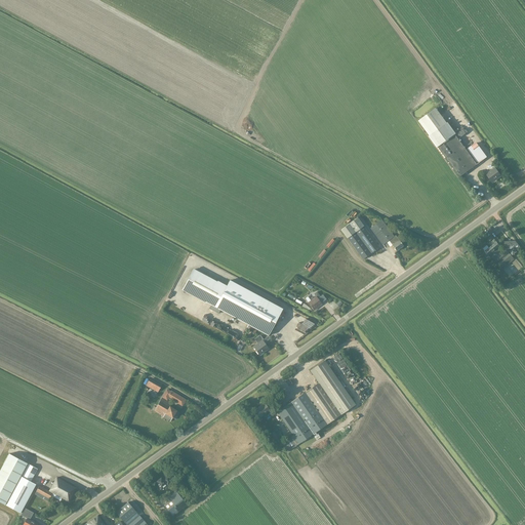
[(418,120),(430,135),(459,177),(486,157),(476,143),(466,150),(436,108),(418,120)]
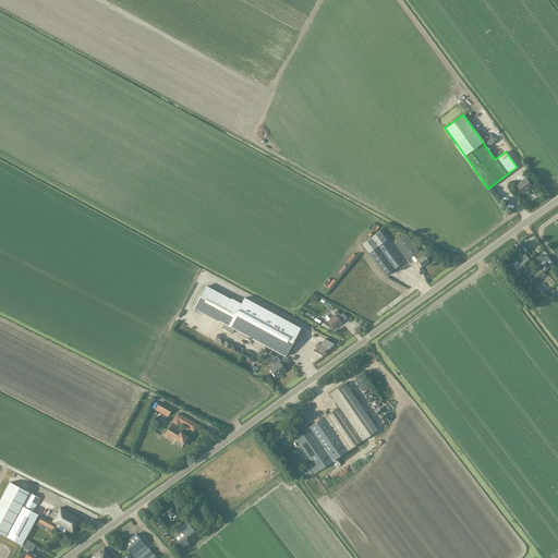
[(525,178),(516,184),(522,193),(528,189),(529,191),(532,187),(525,178)]
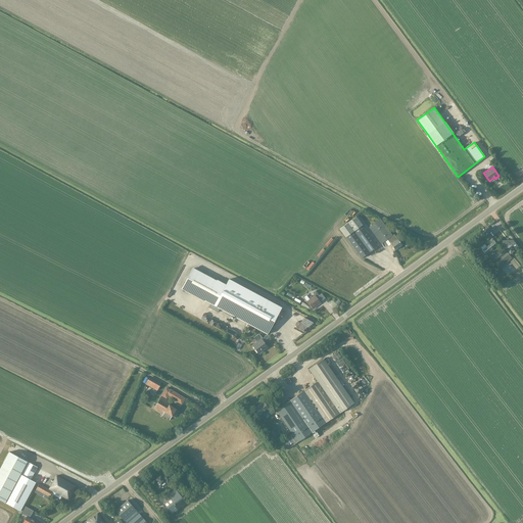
[(355,217),(339,229),(345,237),(361,258),(377,246),(362,225),(355,217)]
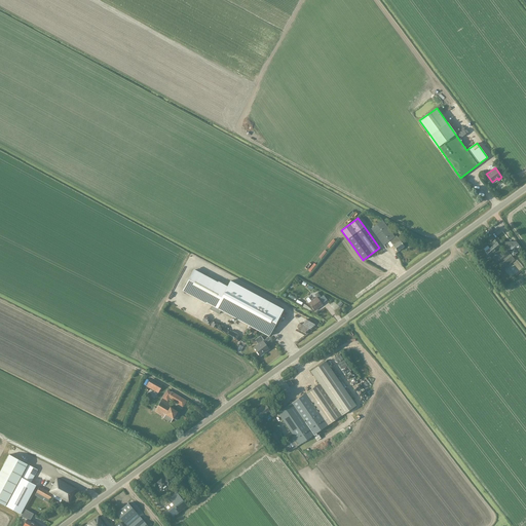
[(388,241),(392,246),(397,252),(404,247),(396,235),(395,236),(382,220),(380,222),(376,218),(370,223),(373,227),(370,229),(382,246),(388,241)]
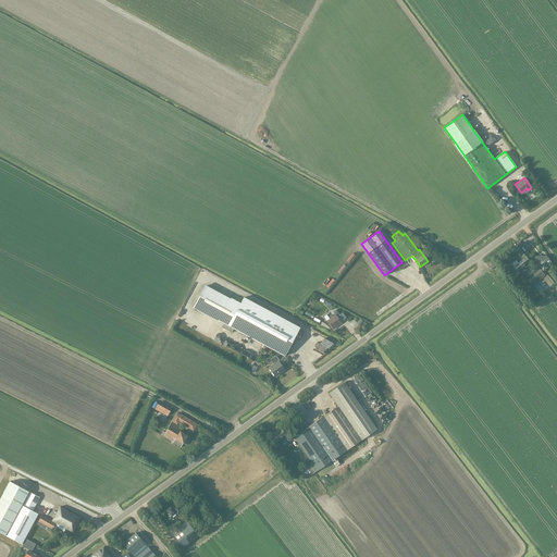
[(547,267),(553,263),(546,256),(544,258),(543,256),(533,257),(539,264),(540,267),(543,271),(547,268),(547,267)]
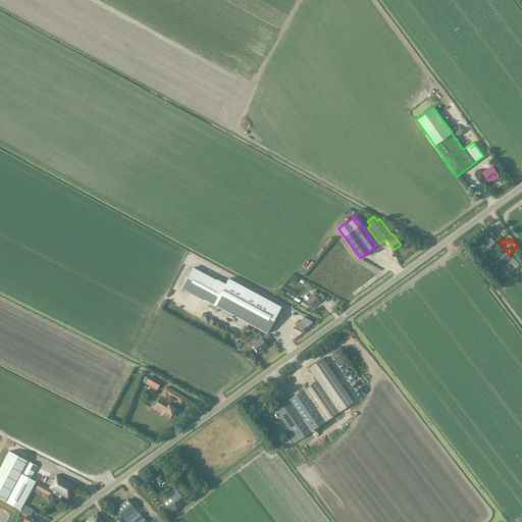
[(494,250),(492,249),(497,245),(492,241),(481,250),(485,255),(490,251),(491,253),(494,250)]
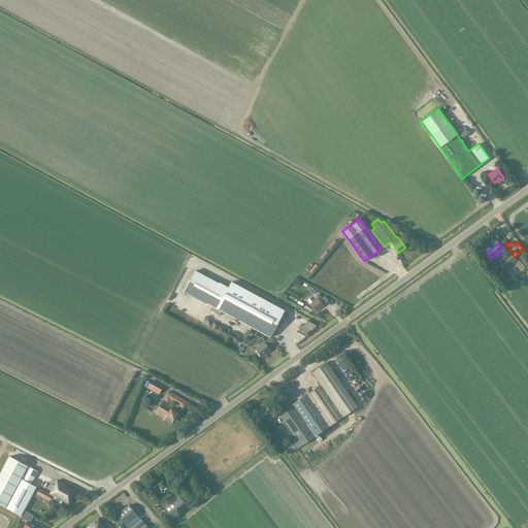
[(508,251),(499,260),(505,267),(516,259),(508,251)]
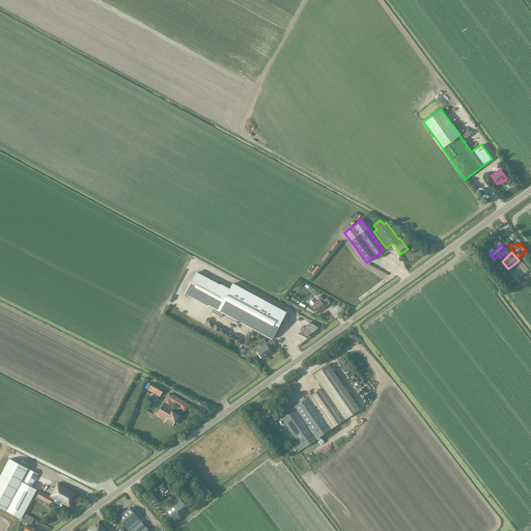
[(524,261),(518,266),(524,274),(530,269),(524,261)]
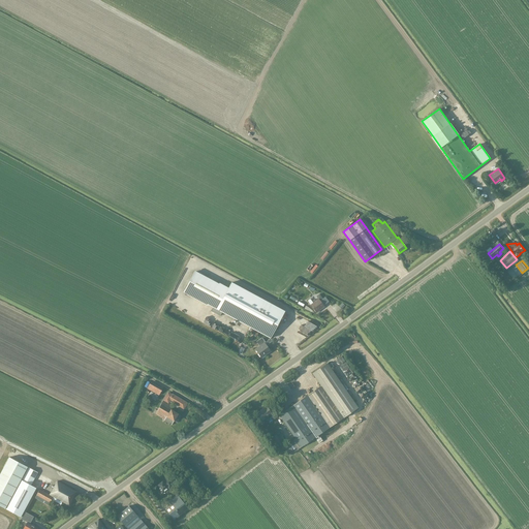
[(220,316),(221,312),(270,338),(284,311),(230,282),(227,289),(195,272),(184,292),(212,307),(210,311),(220,316)]
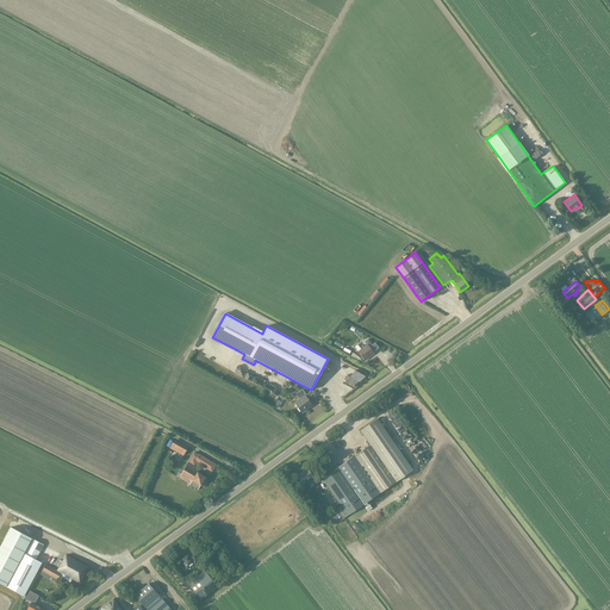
[(580,317),(577,321),(584,329),(587,325),(580,317)]
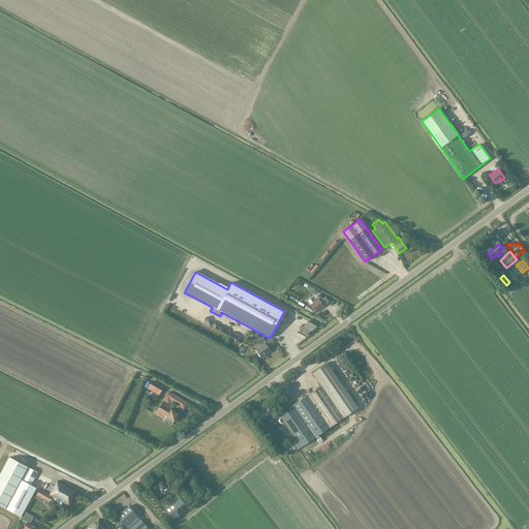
[(323,306),(320,301),(322,299),(319,294),(316,297),(317,299),(315,301),(314,300),(311,302),(313,303),(310,305),(315,313),(323,306)]
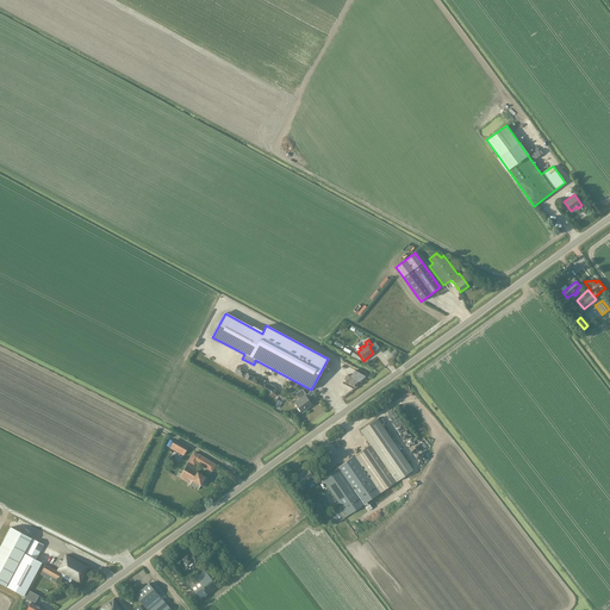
[(310,404),(304,396),(305,394),(302,390),(296,394),(299,398),(293,403),(302,414),(306,410),(304,408),(310,404)]
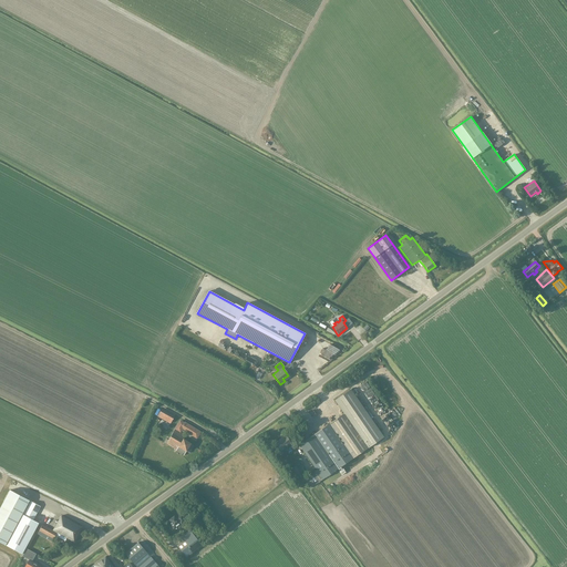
[(344,414),(299,445),(316,471),(303,480),(309,488),(318,482),(378,441),(382,439),(349,390),(334,400),(344,414)]
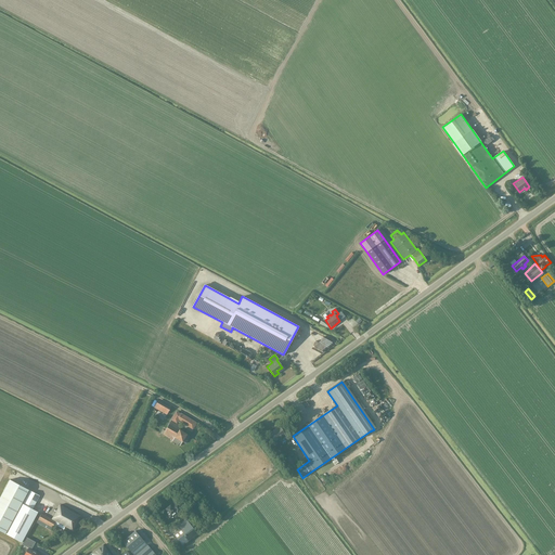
[(178,421),(182,423),(192,428),(195,423),(176,411),(170,420),(177,424),(178,421)]
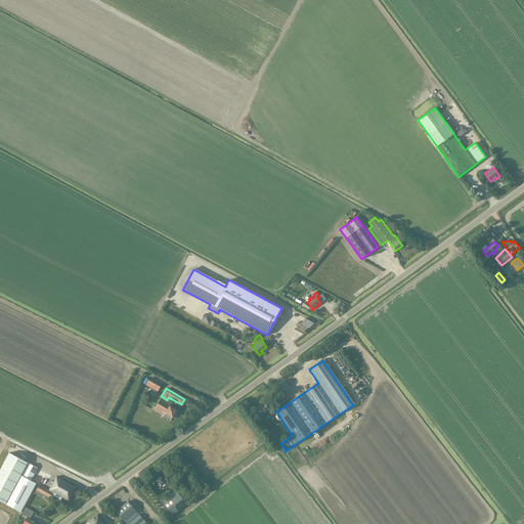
[(169,405),(171,403),(169,402),(161,397),(153,411),(169,421),(172,417),(175,419),(179,412),(176,410),(169,405)]
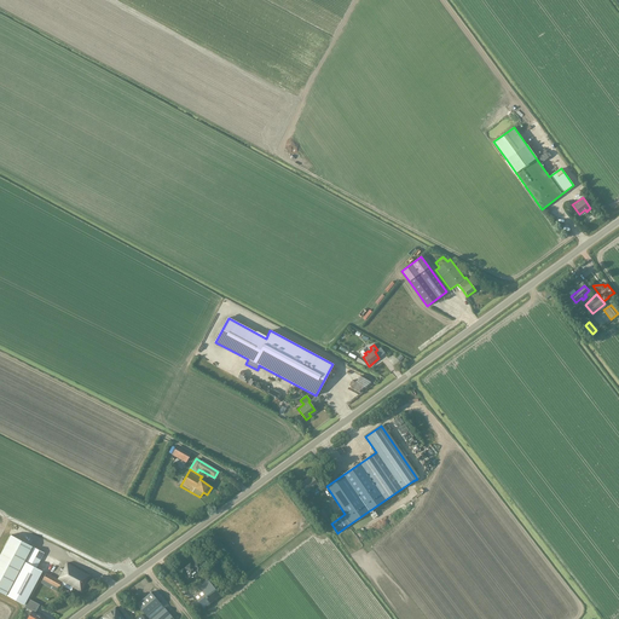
[(307,479),(300,484),(306,493),(318,485),(312,475),(307,479)]
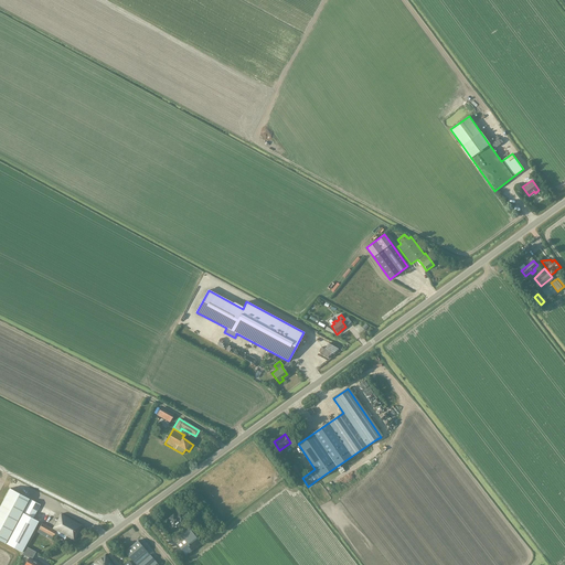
[(9,488),(0,504),(0,540),(6,544),(22,552),(39,522),(33,519),(40,504),(30,500),(9,488)]
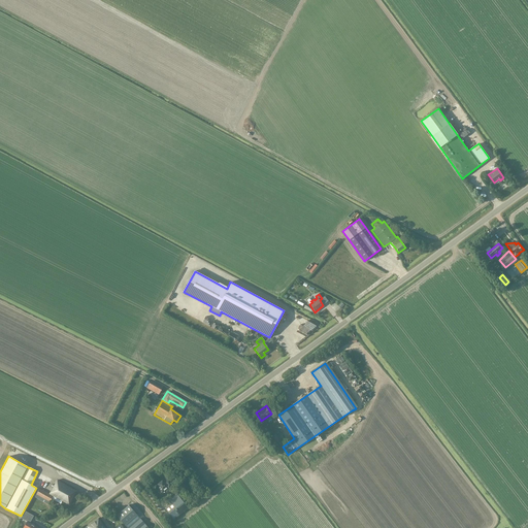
[(163,480),(156,486),(162,493),(167,489),(168,490),(174,486),(168,477),(164,482),(163,480)]
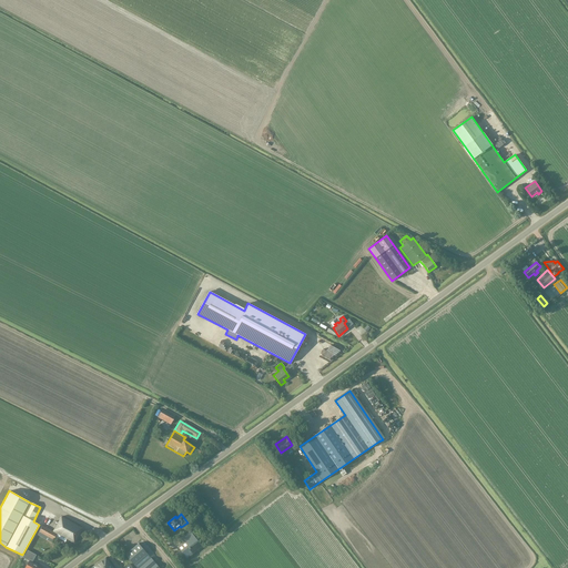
[(52,543),(53,540),(57,534),(73,543),(81,528),(60,517),(52,531),(42,526),(38,531),(37,535),(52,543)]
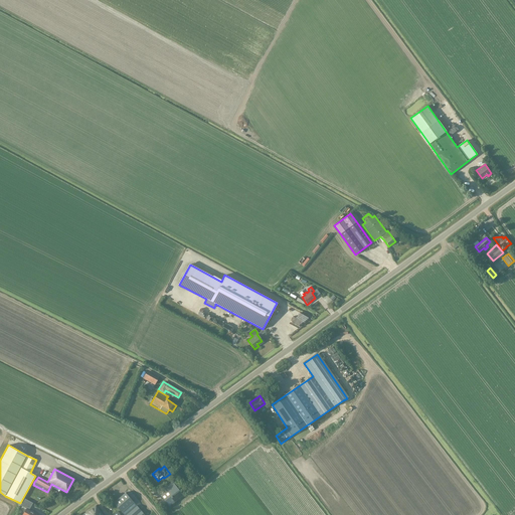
[(173,472),(176,477),(176,476),(179,480),(183,478),(177,469),(173,472)]
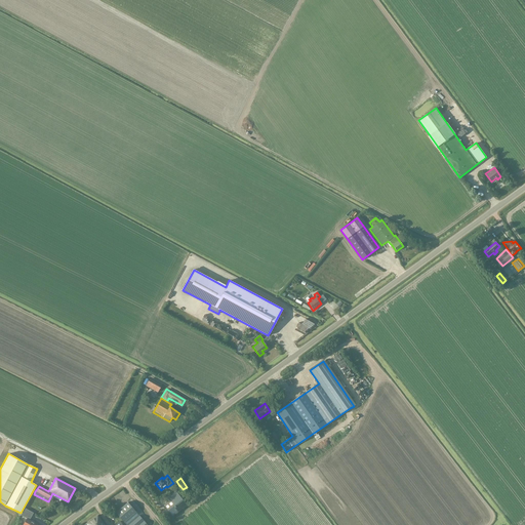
[(166,502),(163,505),(172,516),(187,505),(175,490),(164,498),(166,502)]
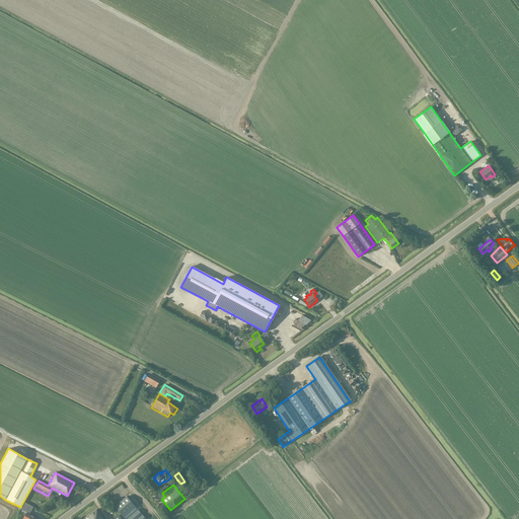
[(145,518),(127,496),(114,507),(124,518),(145,518)]
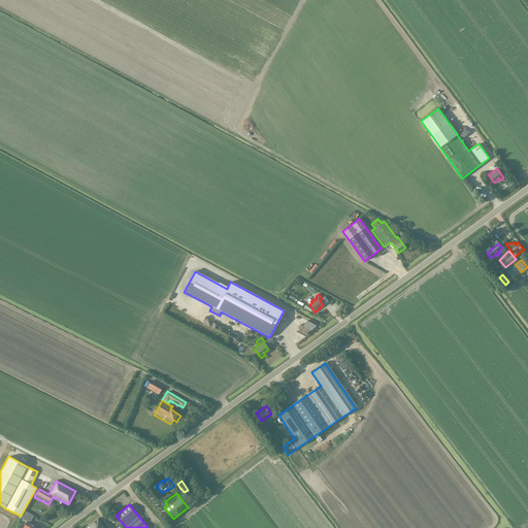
[(36,527),(37,527),(28,522),(31,515),(27,513),(24,520),(27,521),(23,527),(36,527)]
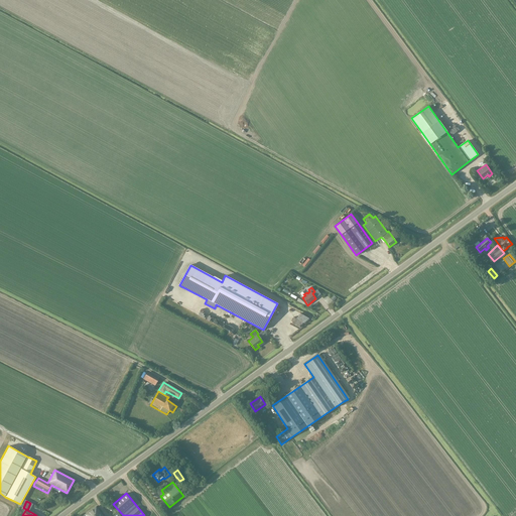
[(102,515),(96,507),(83,515),(102,515)]
